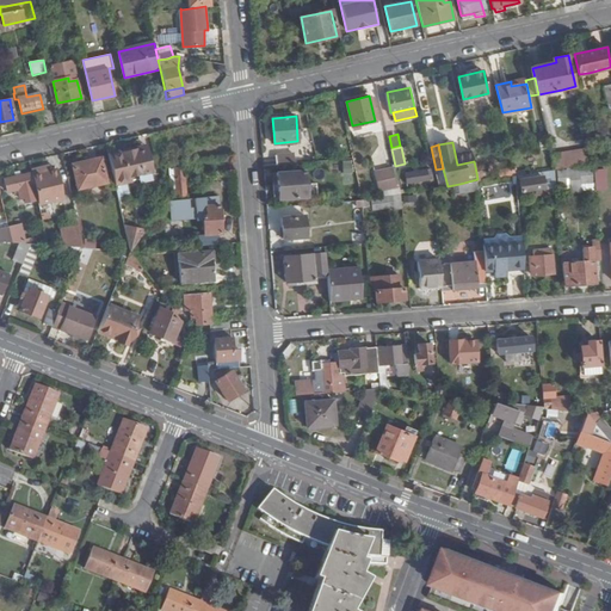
[(127,153),(109,156),(116,185),(131,181),(130,178),(153,172),(149,154),(139,155),(137,150),(135,152),(134,149),(128,150),(127,153)]
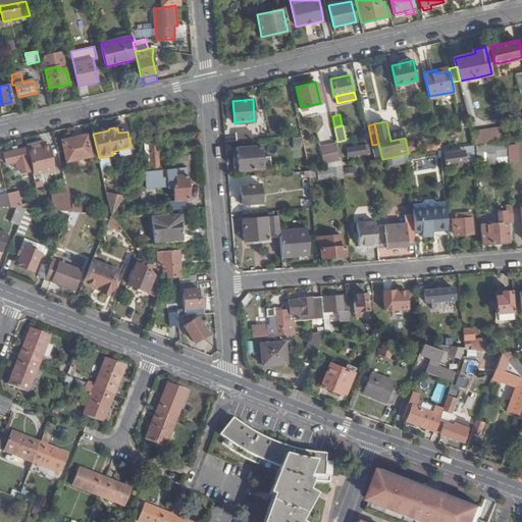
[(235,134),(236,141),(252,139),(252,133),(235,134)]
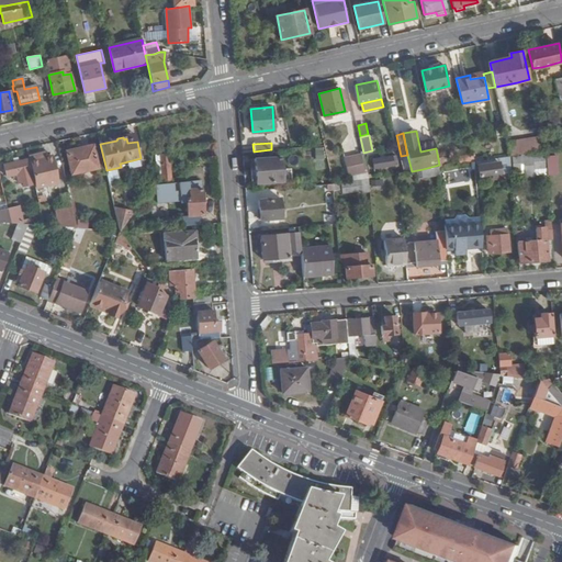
[(99,169),(94,146),(67,152),(71,175),(99,169)]
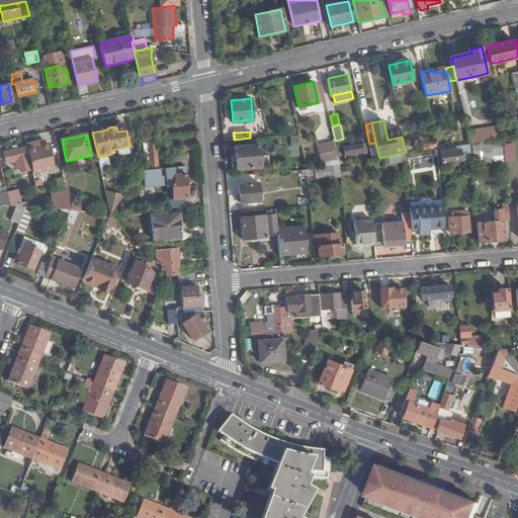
[(44,148),(42,144),(41,141),(28,144),(34,172),(55,168),(50,148),(44,148)]
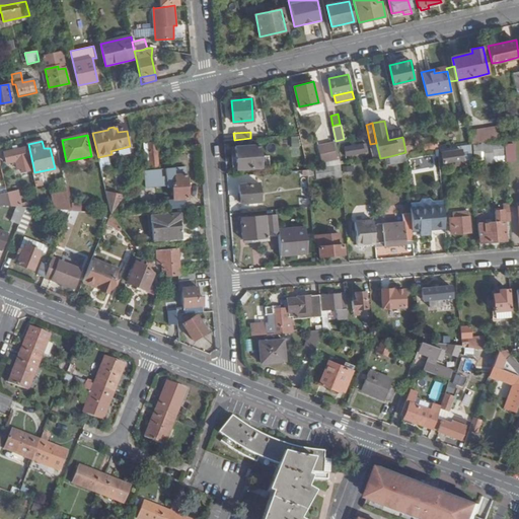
[(323,161),(340,158),(336,141),(320,145),(323,161)]
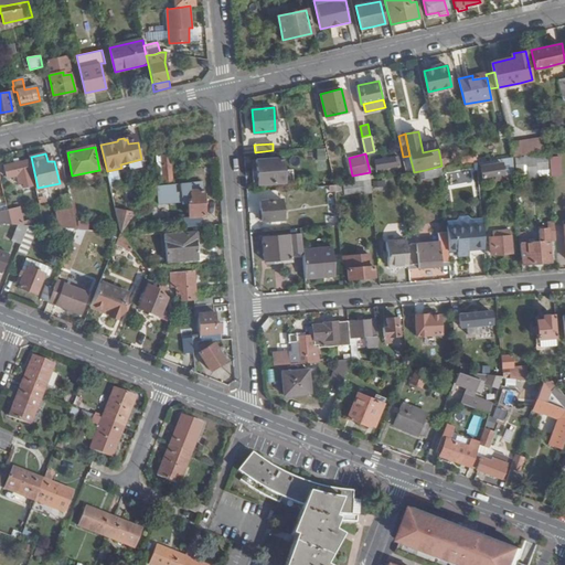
[(535,164),(536,170),(547,169),(546,155),(523,158),(522,159),(516,160),(518,173),(524,172),(523,166),(528,166),(535,164)]
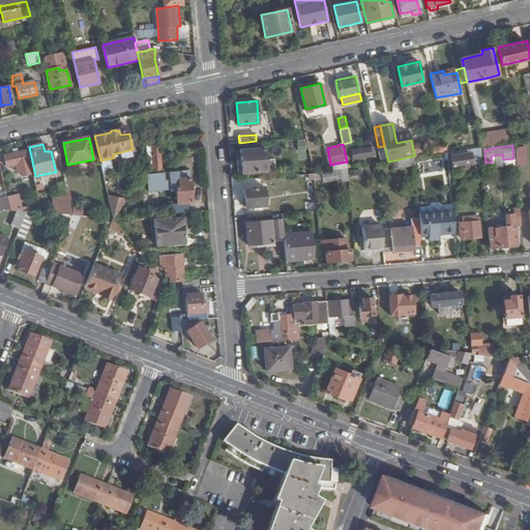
[(353,158),(360,158),(372,156),(371,147),(352,149),(353,158)]
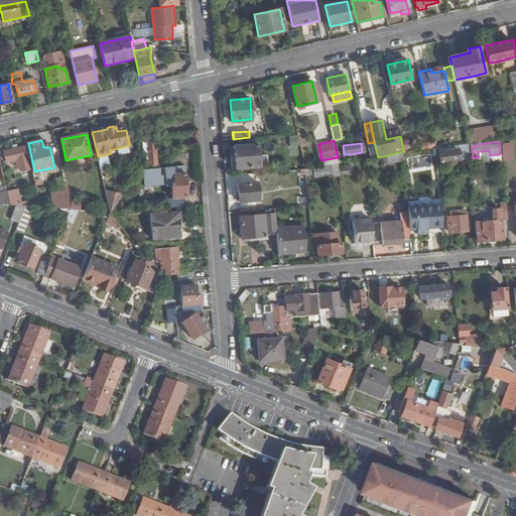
[(237,167),(260,165),(258,144),(235,146),(237,167)]
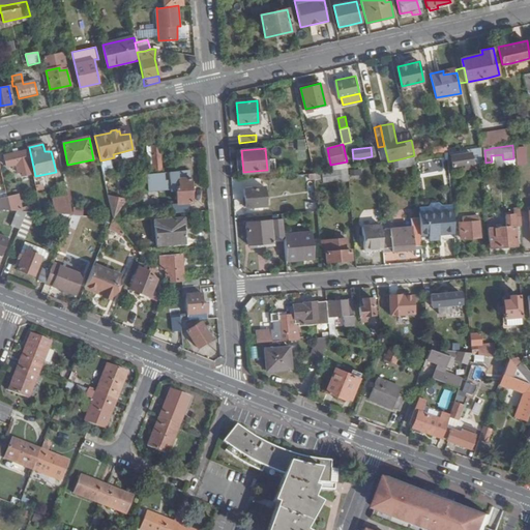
[(295,150),(296,170),(303,169),(303,163),(307,163),(306,149),(295,150)]
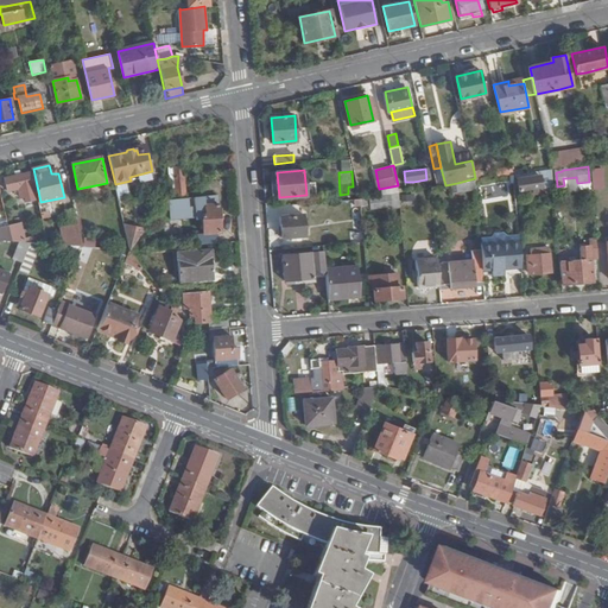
[(38,198),(32,172),(5,178),(8,190),(19,188),(20,197),(24,197),(25,201),(38,198)]
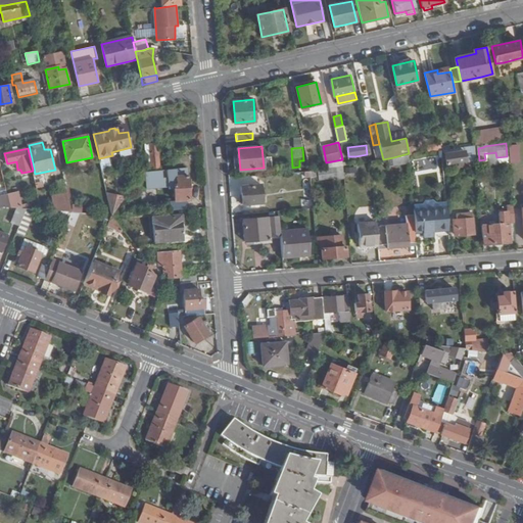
[(158,150),(146,150),(147,161),(150,161),(150,168),(159,167),(158,150)]
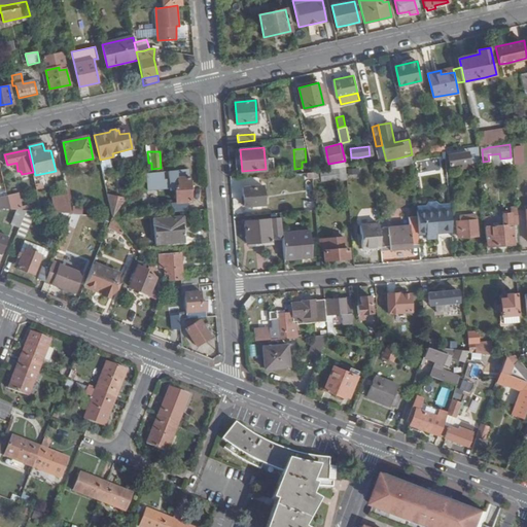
[(450,163),(447,164),(447,168),(481,163),(480,152),(469,154),(468,152),(449,155),(450,163)]
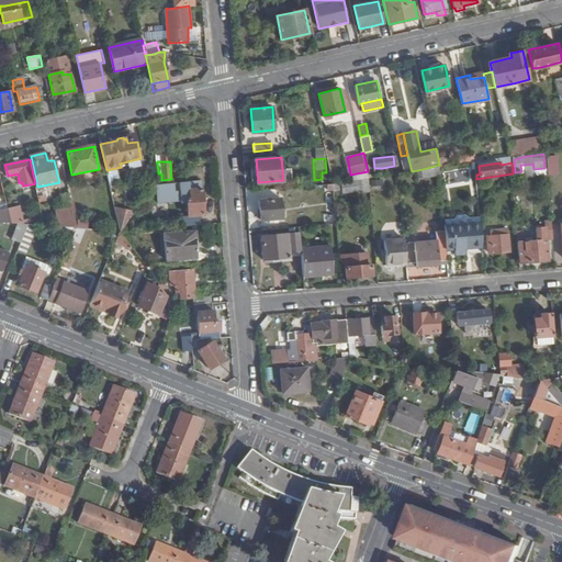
[(535,177),(534,169),(532,164),(525,165),(526,177),(535,177)]
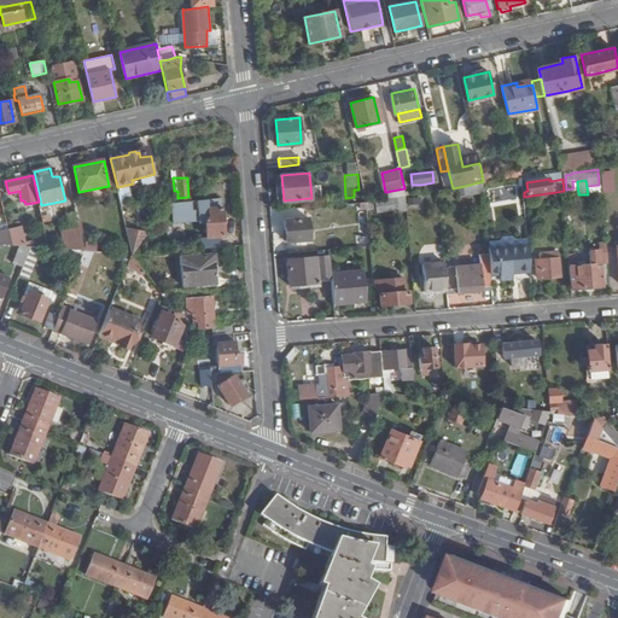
[(420,185),(421,193),(436,191),(433,182),(420,185)]
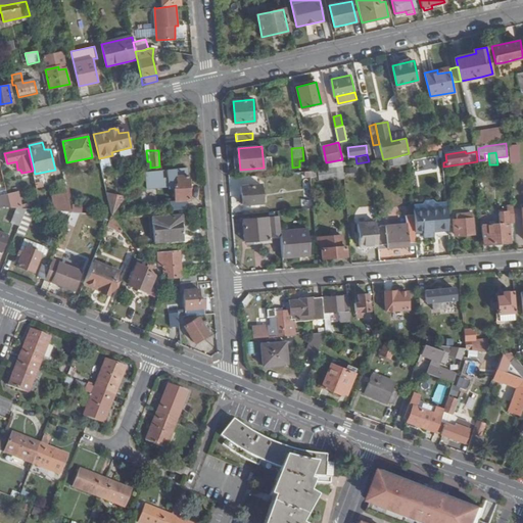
[(338,179),(345,179),(343,165),(319,169),(320,176),(320,179),(337,177),(338,179)]
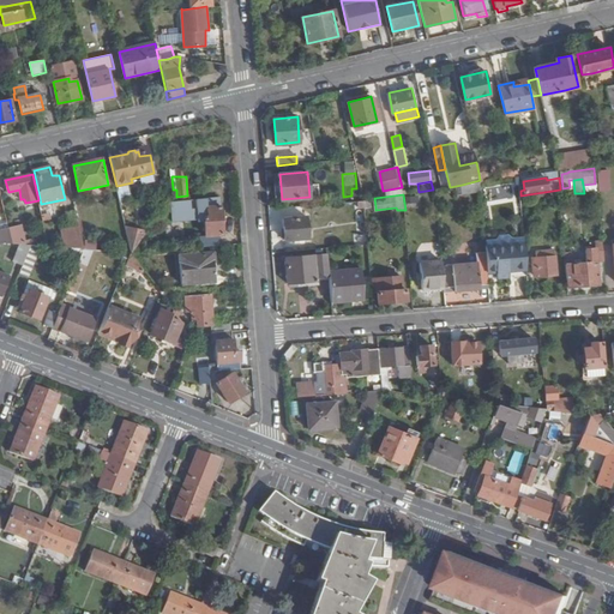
[(420,197),(405,197),(405,208),(420,208),(420,197)]
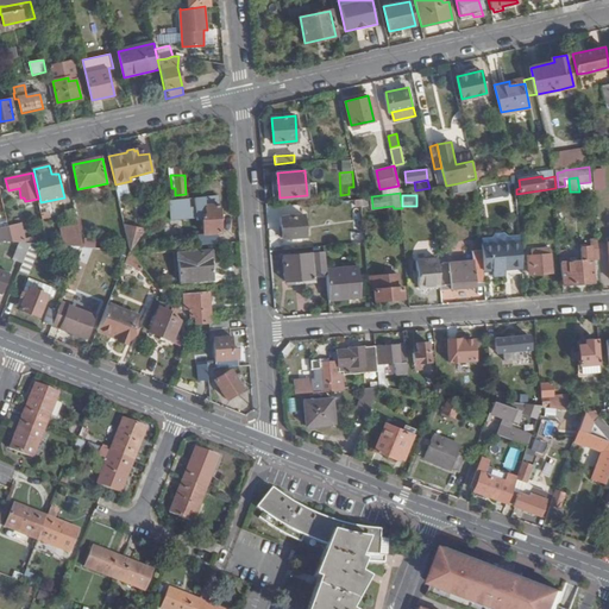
[(371,196),(360,199),(362,206),(372,205),(371,196)]
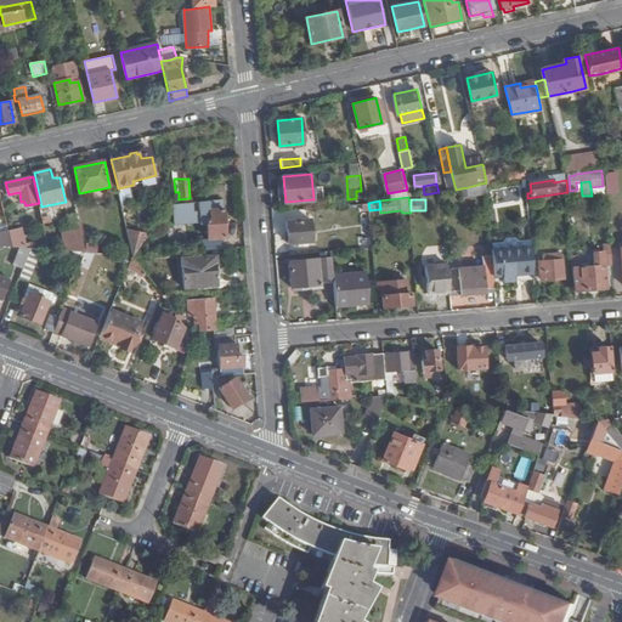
[(194,203),(174,204),(175,225),(199,224),(199,211),(196,211),(194,203)]
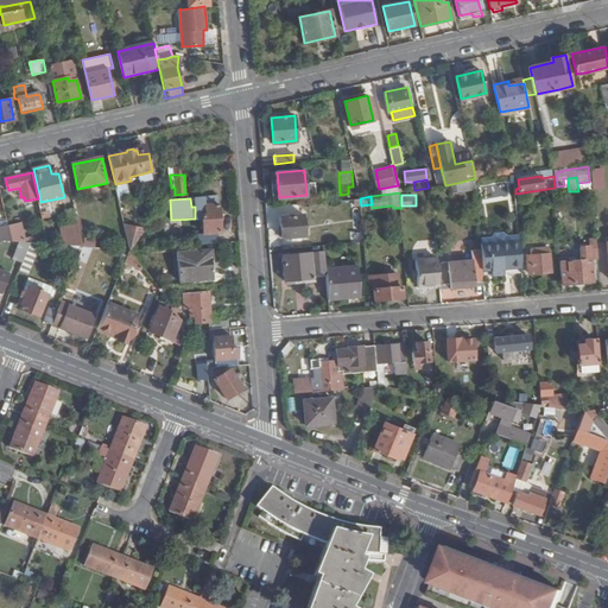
[(207,215),(203,215),(203,233),(221,232),(220,204),(206,206),(207,215)]
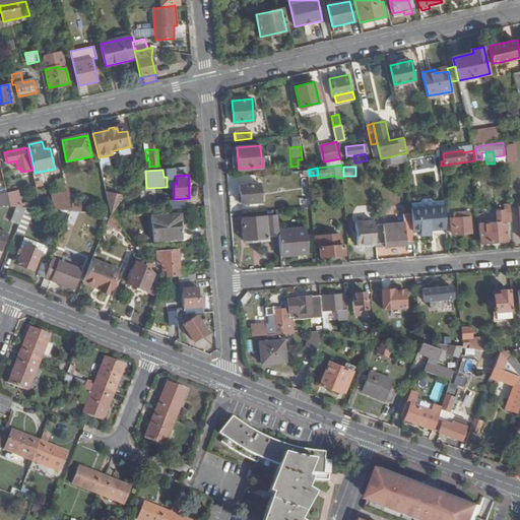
[(242,203),(261,202),(260,184),(240,185),(242,203)]
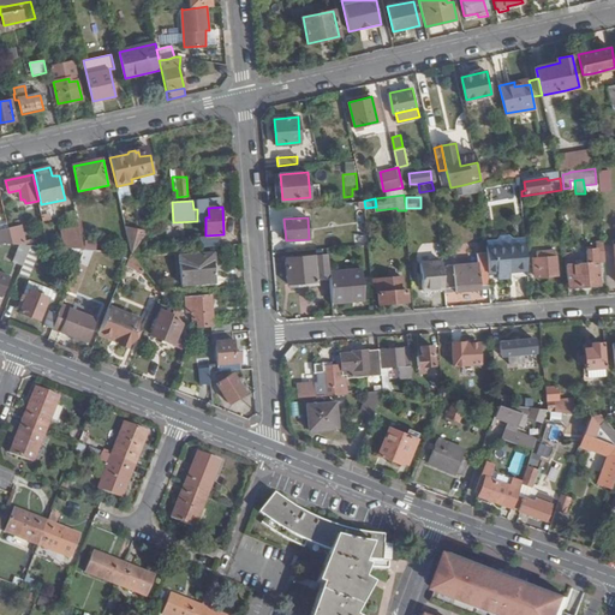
[(144,230),(126,226),(132,251),(139,251),(144,230)]
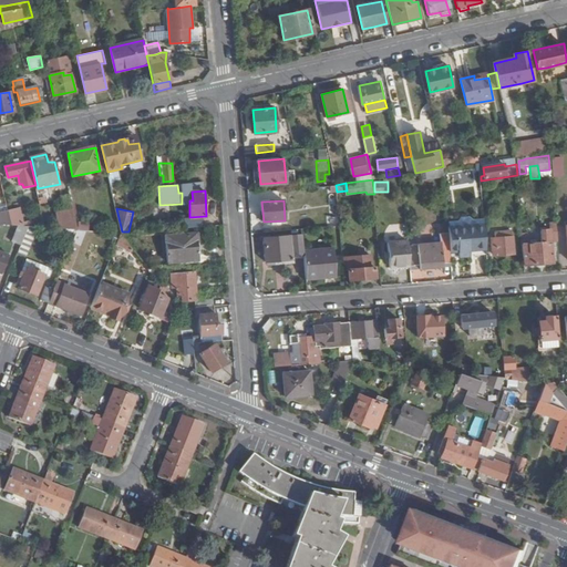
[(21,209),(9,212),(12,225),(29,226),(32,227),(30,220),(23,223),(21,209)]
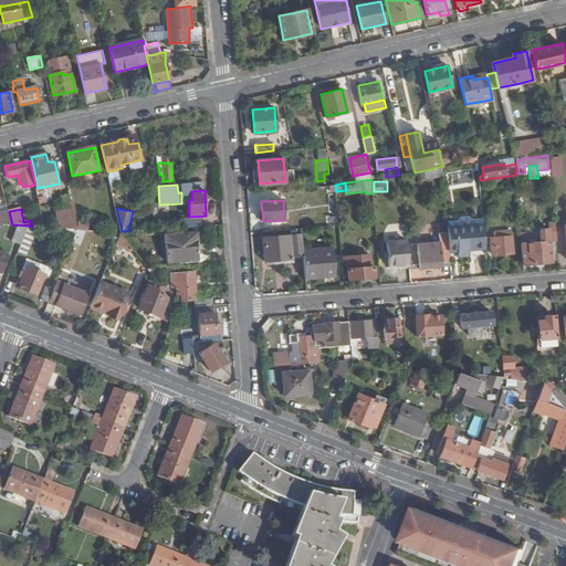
[(9,211),(0,212),(0,223),(12,224),(9,211)]
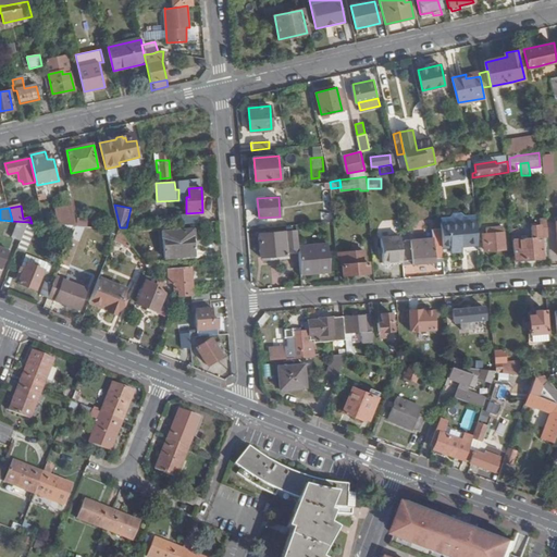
[(77,226),(75,219),(73,219),(73,215),(64,218),(65,222),(62,223),(61,225),(77,226)]
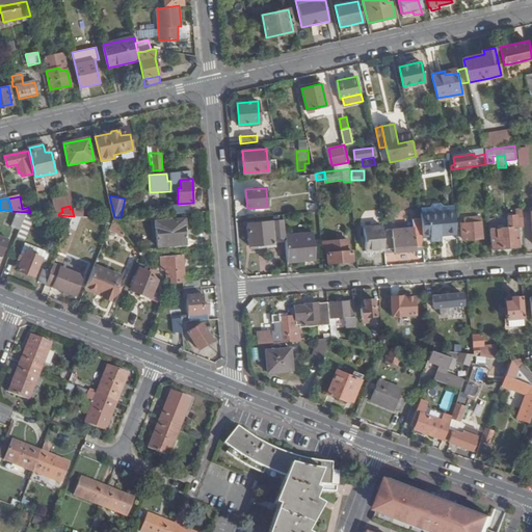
[(524,225),(522,209),(516,210),(516,216),(508,216),(509,228),(496,229),(496,218),(489,218),(493,248),(520,246),(517,227),(524,225)]
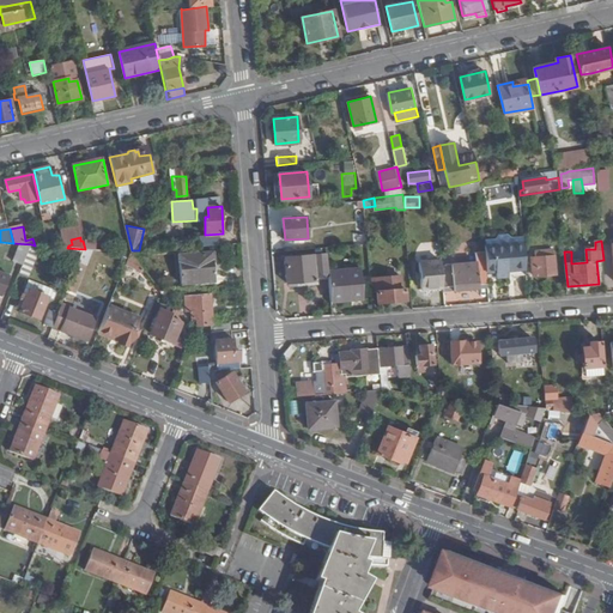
[(509,269),(526,269),(525,242),(486,244),(486,252),(487,272),(497,272),(497,278),(509,277),(509,269)]
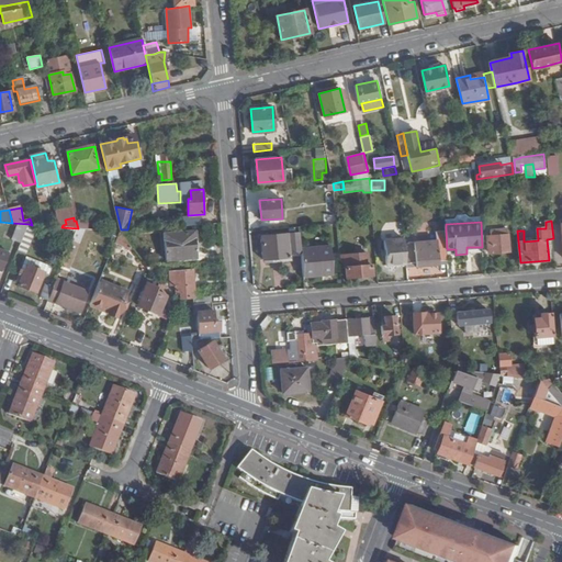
[(13,238),(22,242),(29,224),(19,224),(13,238)]
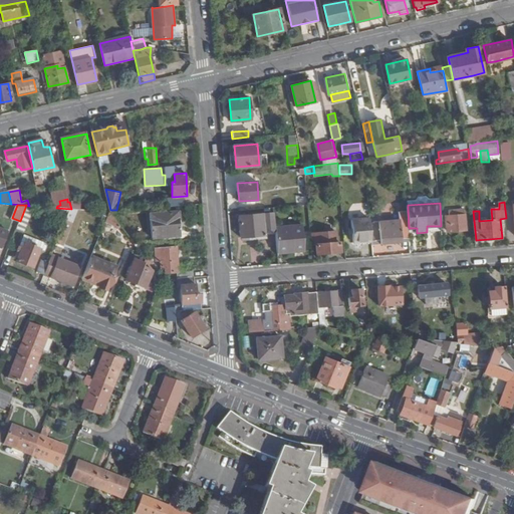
[(20,221),(17,229),(25,232),(36,206),(29,206),(26,205),(20,221)]
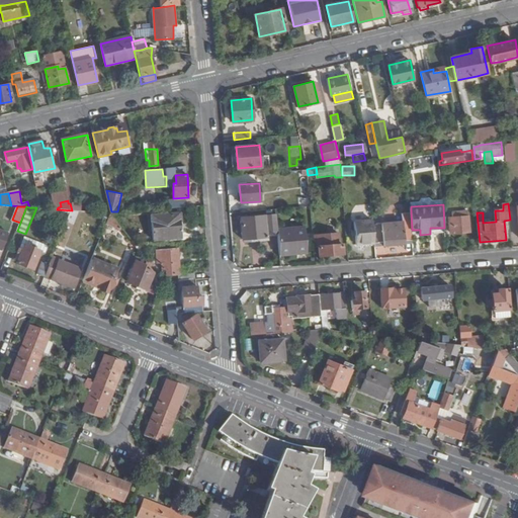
[(89,211),(72,210),(61,237),(67,240),(76,216),(88,217),(89,211)]
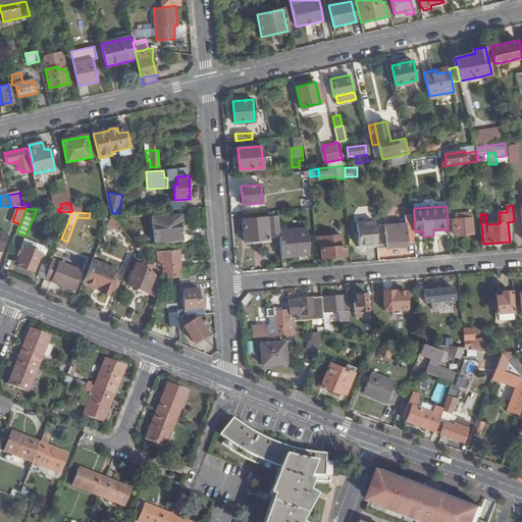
[(457,235),(473,233),(471,212),(456,213),(456,218),(453,218),(454,232),(457,232),(457,235)]
